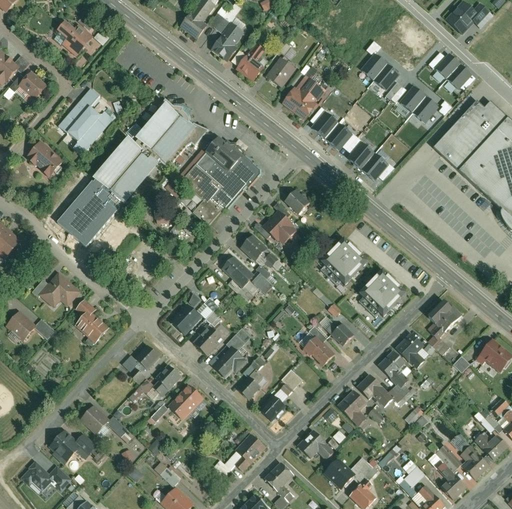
[(0,0),(0,6),(5,11),(15,0),(0,0)]
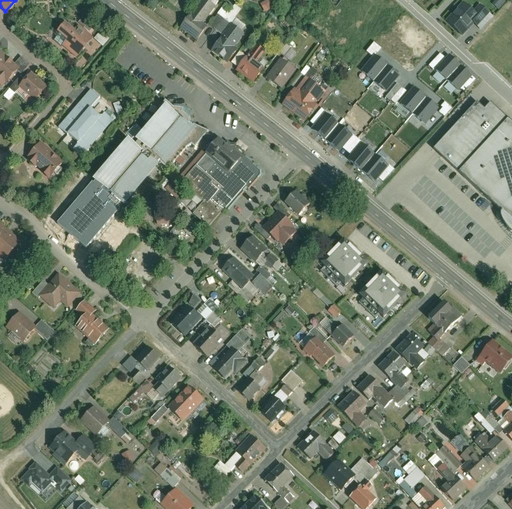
[(199,0),(181,23),(196,35),(206,23),(201,19),(214,3),(210,0),(199,0)]
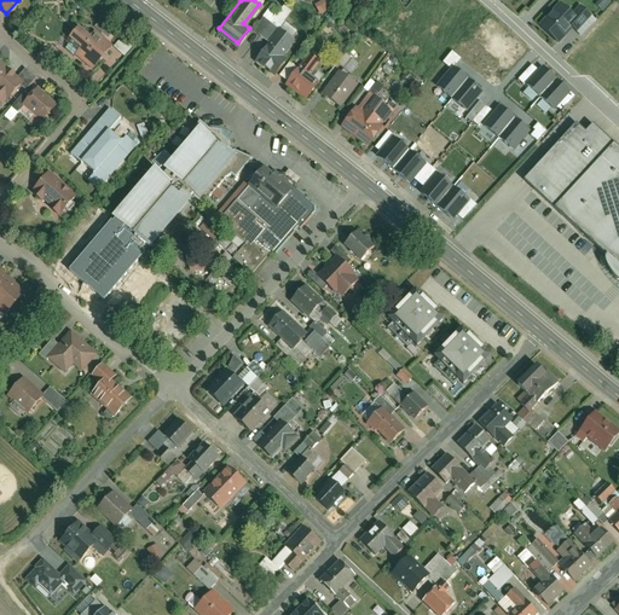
[(582,16),(563,0),(559,0),(539,22),(561,40),(582,16)]
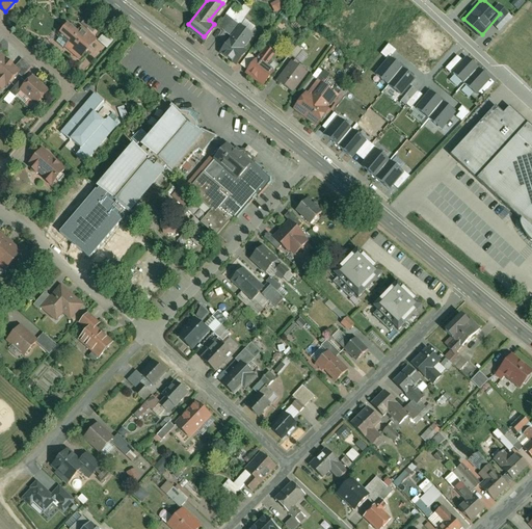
[(56,38),(79,57),(96,36),(79,24),(76,29),(65,21),(57,30),(60,33),(56,38)]
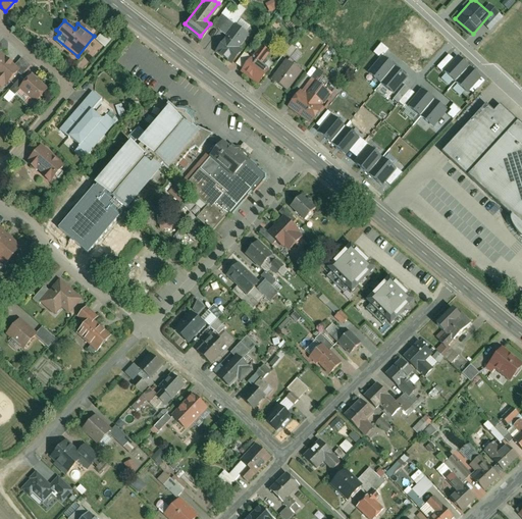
[(236,21),(216,48),(231,59),(242,46),(238,43),(247,31),(236,21)]
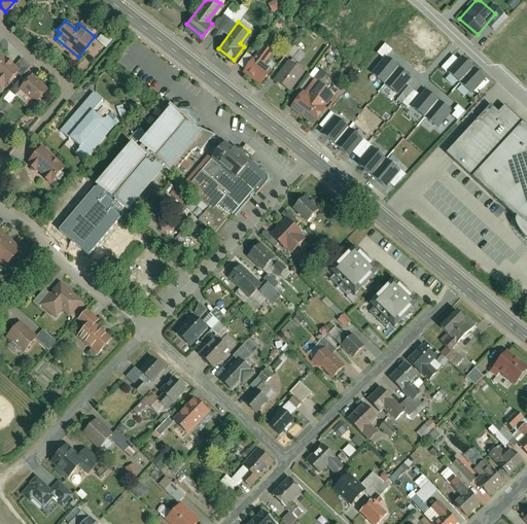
[(102,30),(96,37),(106,45),(112,38),(102,30)]
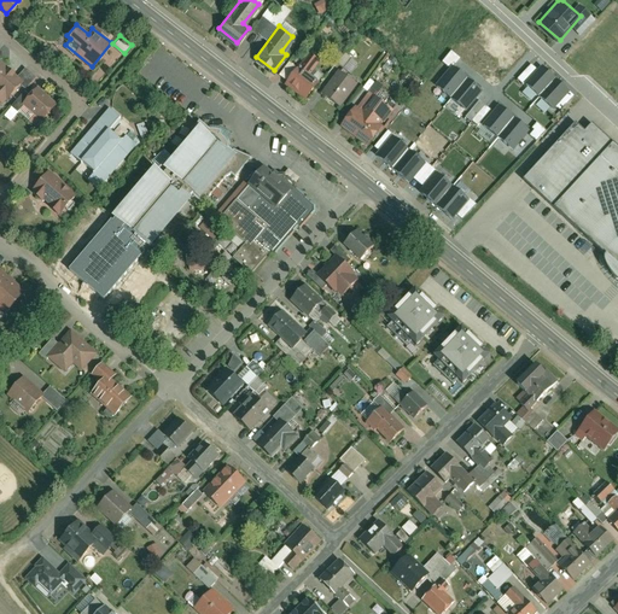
[(447,54),(454,60),(455,62),(461,56),(452,48),(447,54)]
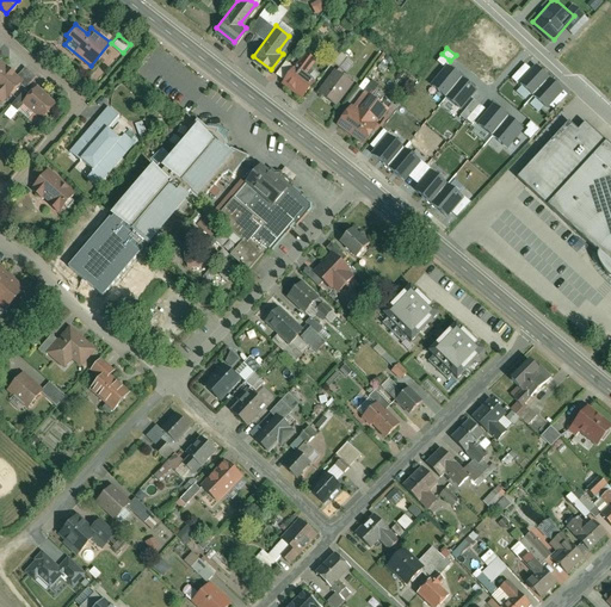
[(338,49),(331,60),(344,69),(351,60),(338,49)]
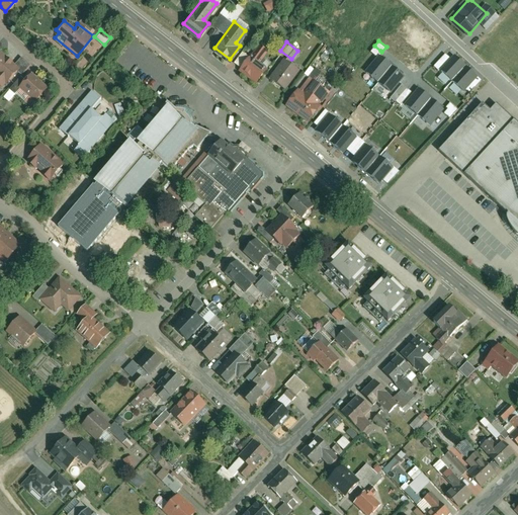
[(239,68),(256,80),(266,67),(258,61),(267,49),(259,43),(239,68)]
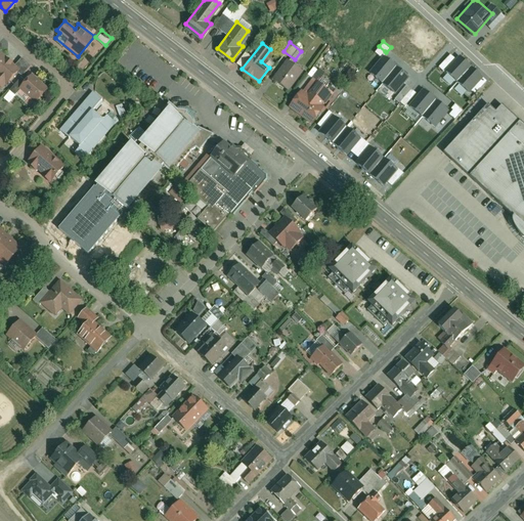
[(375,50),(381,55),(385,51),(379,46),(375,50)]
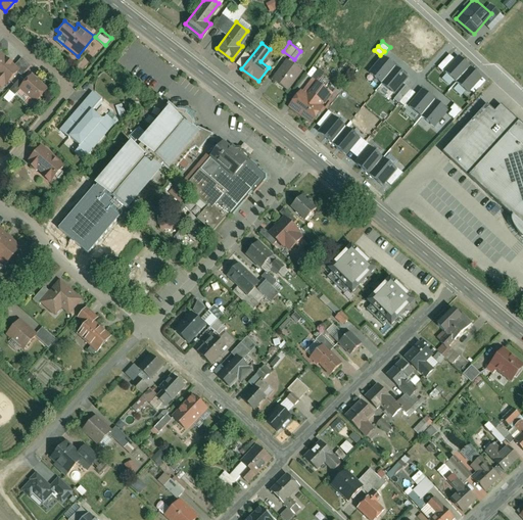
[(14,68),(16,66),(12,63),(0,52),(0,85),(14,68)]
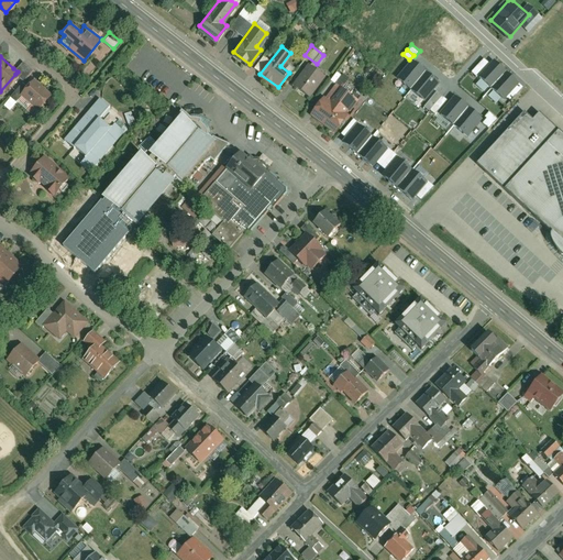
[(471,70),(475,75),(488,62),(484,57),(471,70)]
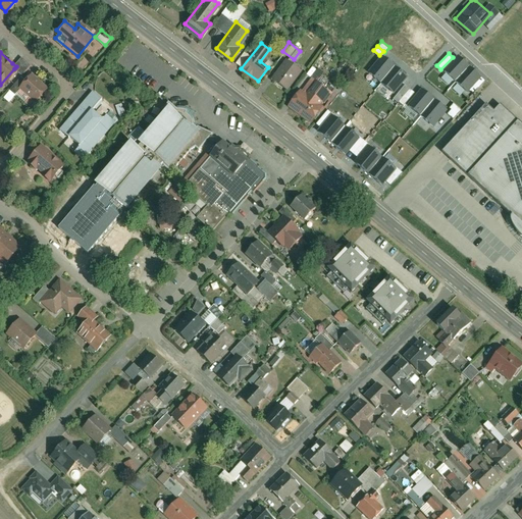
[(20,55),(12,63),(16,66),(14,68),(20,73),(30,63),(20,55)]
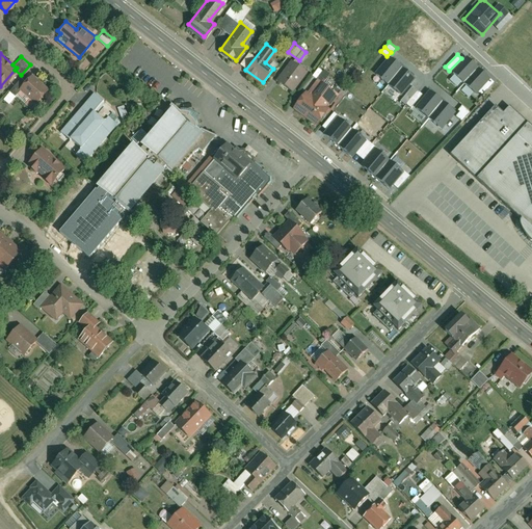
[(376,72),(389,82),(402,67),(390,56),(376,72)]
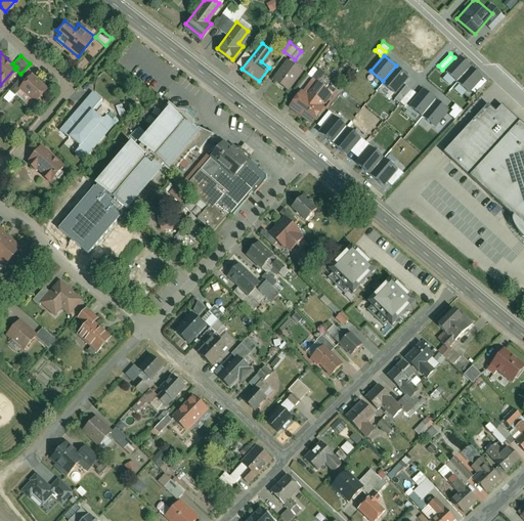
[(456,81),(471,67),(460,55),(445,70),(456,81)]
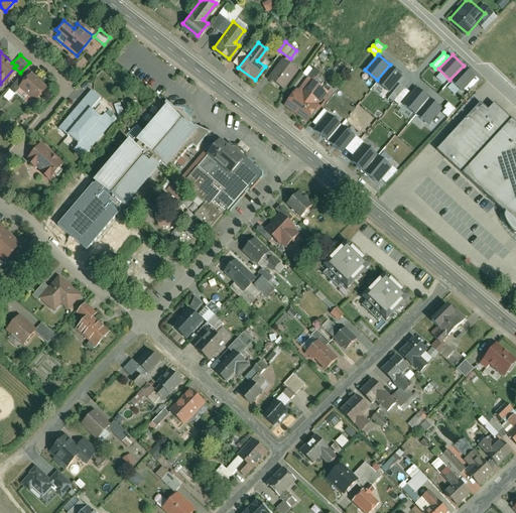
[(271,75),(284,85),(297,68),(284,57),(271,75)]
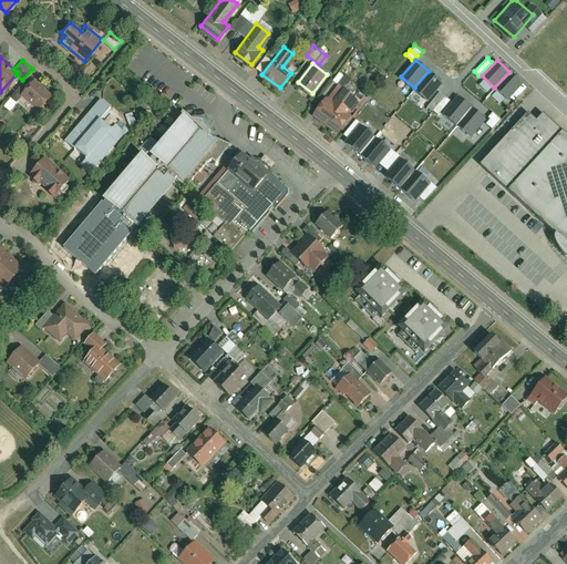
[(414,88),(428,99),(442,82),(429,71),(414,88)]
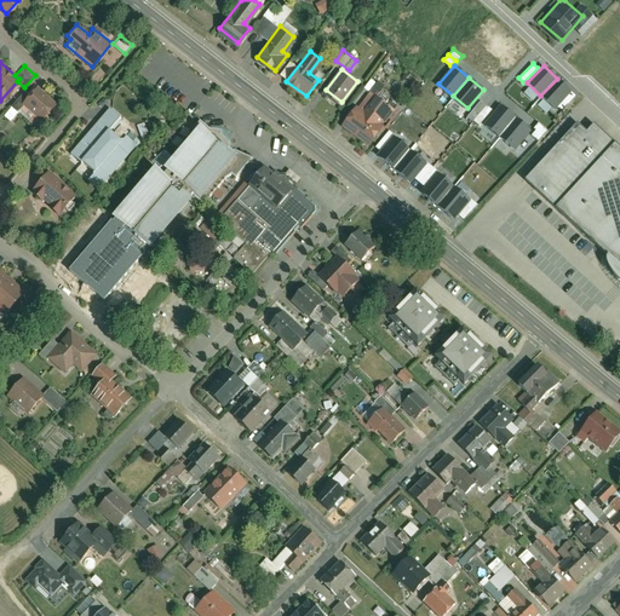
[(540,96),(555,109),(557,105),(570,92),(557,79),(540,96)]
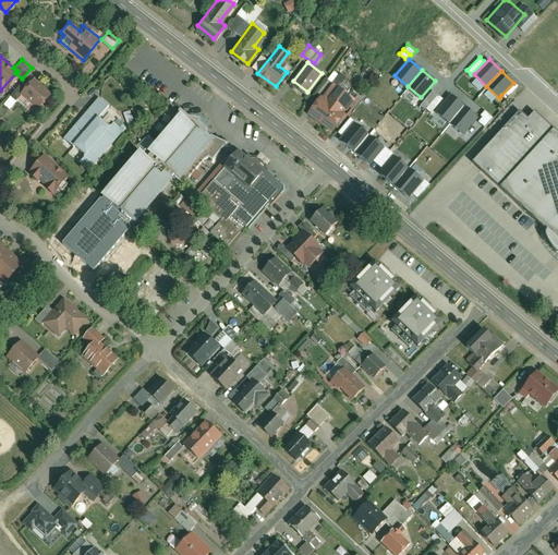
[(50,94),(32,79),(26,85),(20,93),(21,94),(37,108),(50,94)]
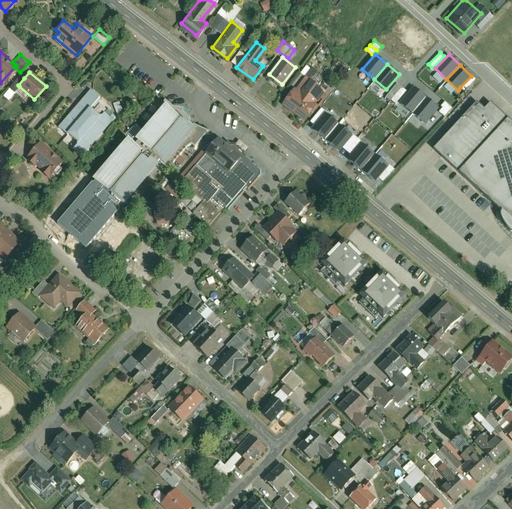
[(18,85),(24,78),(19,73),(7,87),(13,92),(19,86),(18,85)]
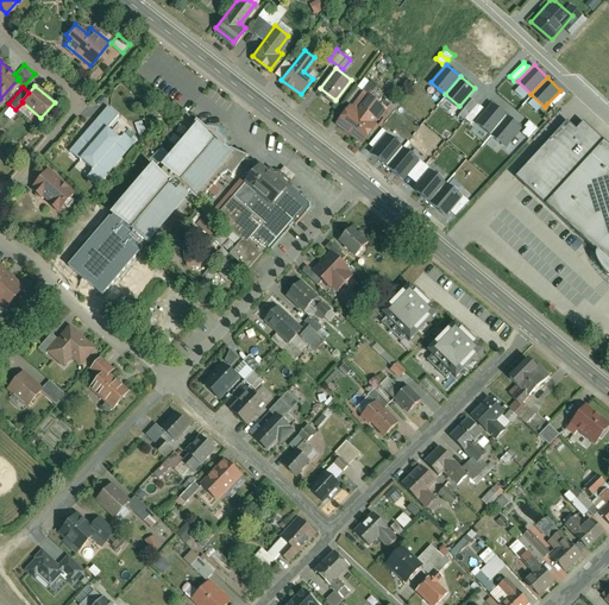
[(547,104),(551,107),(565,94),(562,89),(560,90),(547,104)]
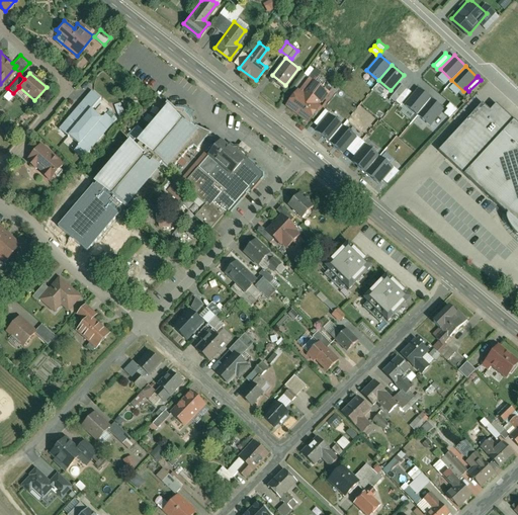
[(297,86),(285,102),(308,118),(319,102),(317,100),(326,87),(314,78),(304,91),(297,86)]
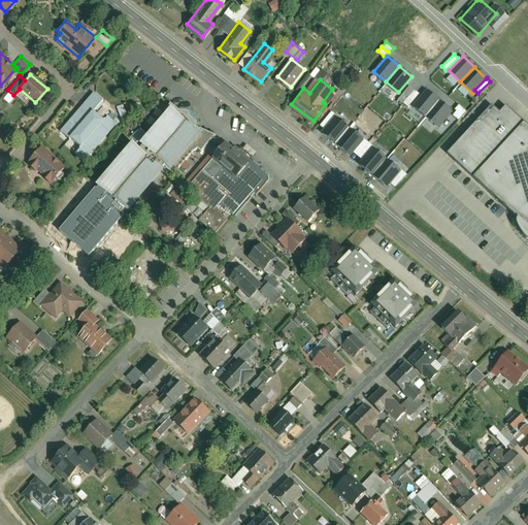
[(419,93),(408,85),(397,99),(407,106),(419,93)]
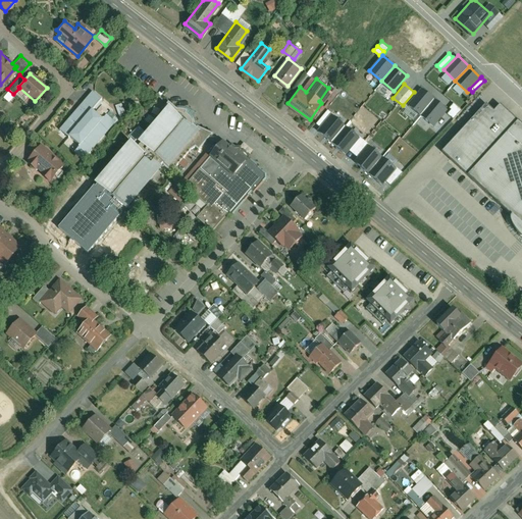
[(407,105),(419,115),(433,99),(420,88),(407,105)]
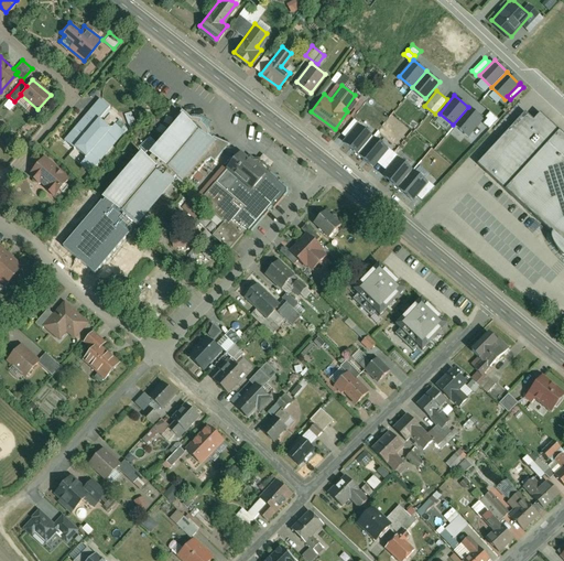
[(101,114),(109,105),(99,97),(61,140),(72,149),(69,152),(80,162),(79,163),(88,170),(122,130),(114,122),(109,128),(96,117),(100,112),(101,114)]
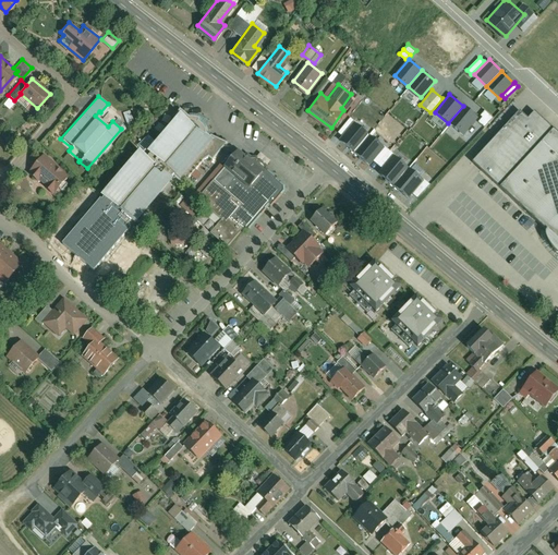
[(557,123),(533,100),(525,108),(519,101),(468,157),(540,225),(544,228),(546,238),(554,250),(557,254),(557,123)]
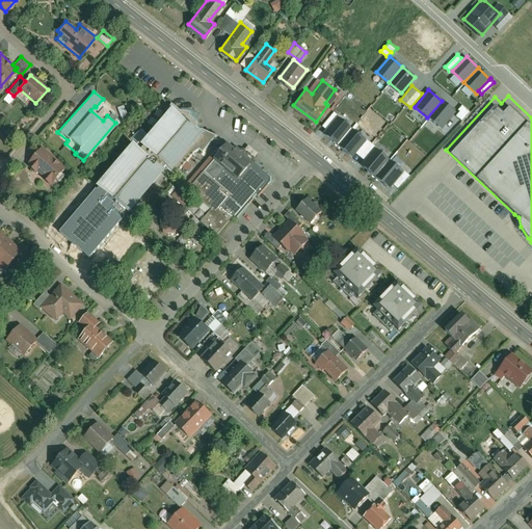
[(240,150),(230,140),(219,133),(206,128),(196,122),(196,118),(193,115),(190,112),(191,110),(188,109),(184,109),(173,101),(141,148),(136,142),(59,231),(88,257),(164,166),(175,176),(183,165),(197,178),(189,187),(213,207),(203,219),(217,233),(232,215),(238,216),(269,179),(269,175),(254,161),(255,156),(246,149),(240,150)]
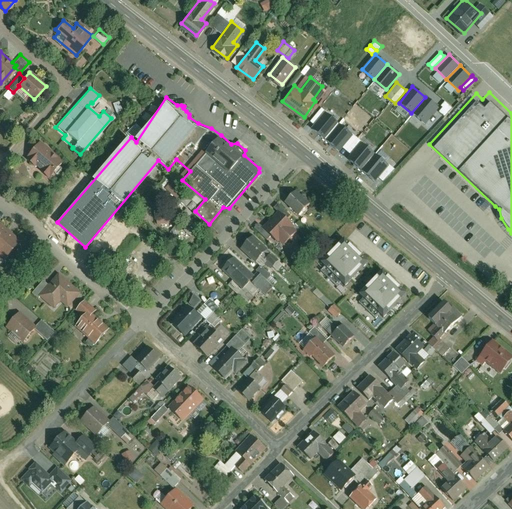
[(425,97),(411,113),(424,123),(438,107),(425,97)]
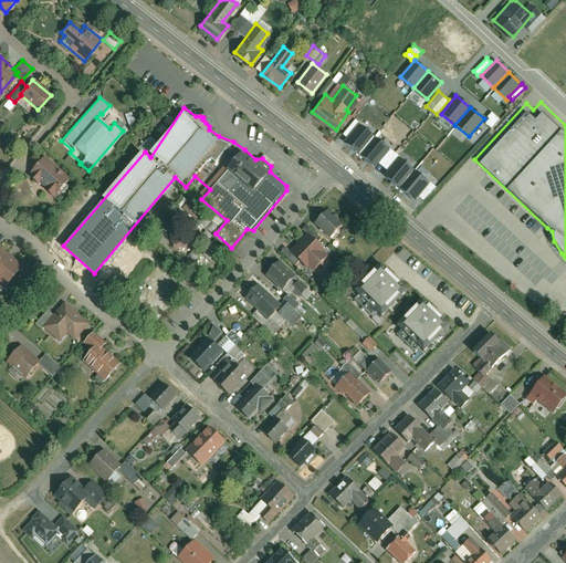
[(489,117),(484,123),(492,129),(501,118),(491,111),(486,116),(489,117)]
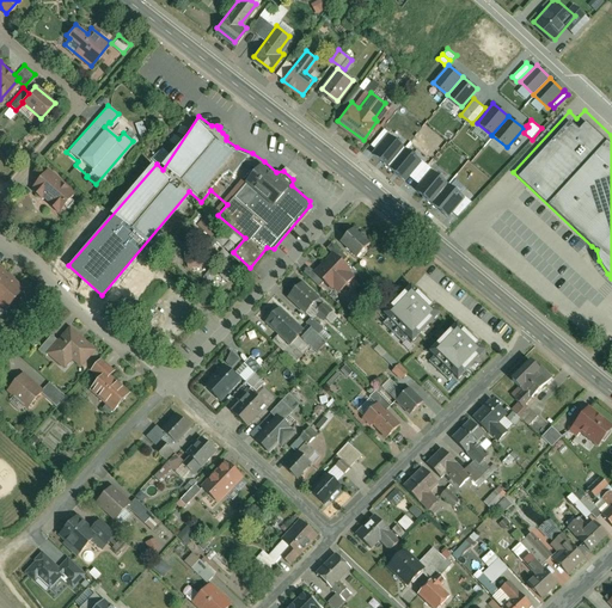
[(371,143),(375,148),(387,134),(387,131),(384,128),(371,143)]
